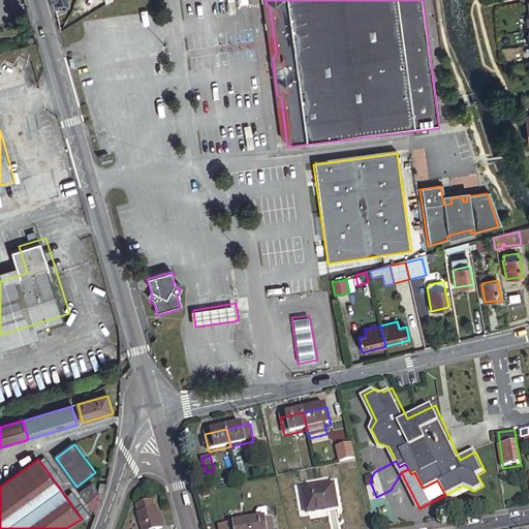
[(367,491),(373,489),(370,481),(364,484),(367,491)]
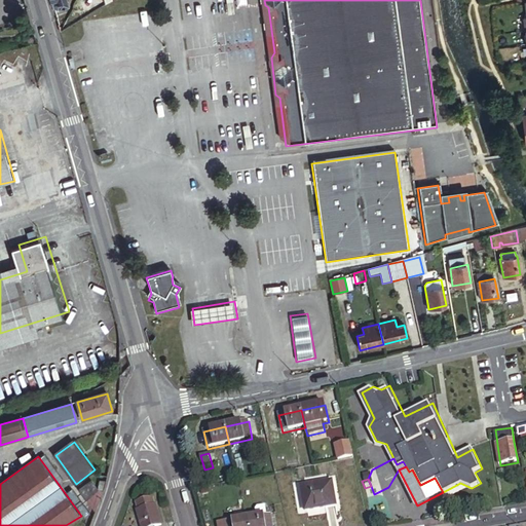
[(100,489),(94,481),(81,490),(87,498),(100,489)]
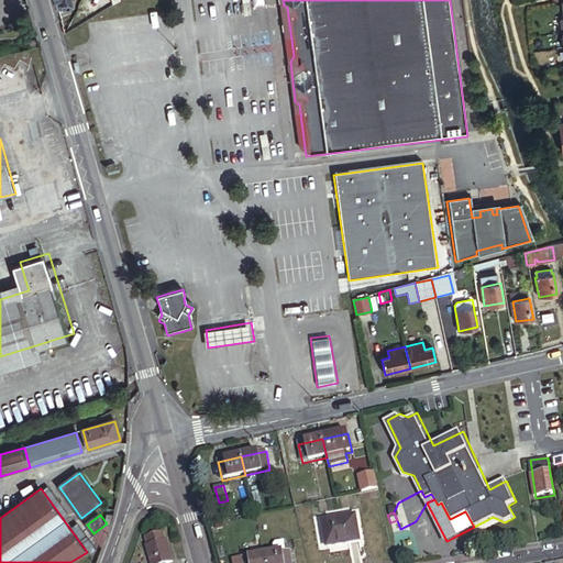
[(326,523),(331,550),(363,543),(357,518),(326,523)]
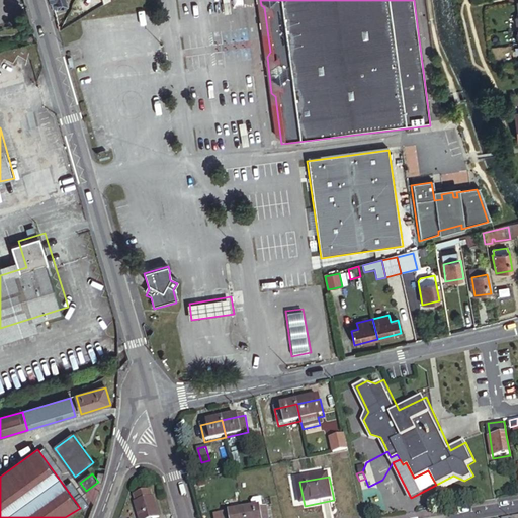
[(154,499),(152,492),(136,497),(138,504),(137,504),(140,517),(160,517),(161,517),(155,499),(154,499)]
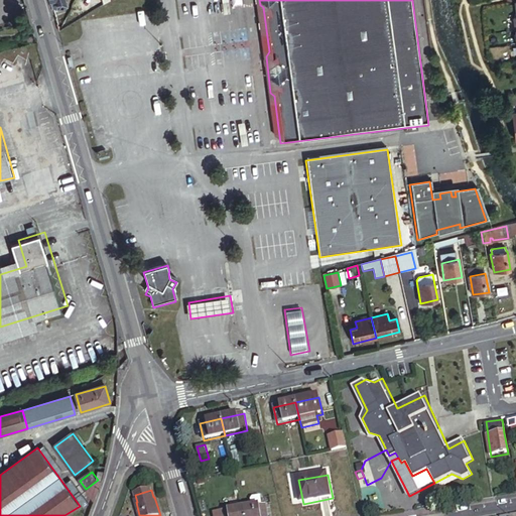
[(242,508),(243,515),(267,515),(265,503),(242,508)]
